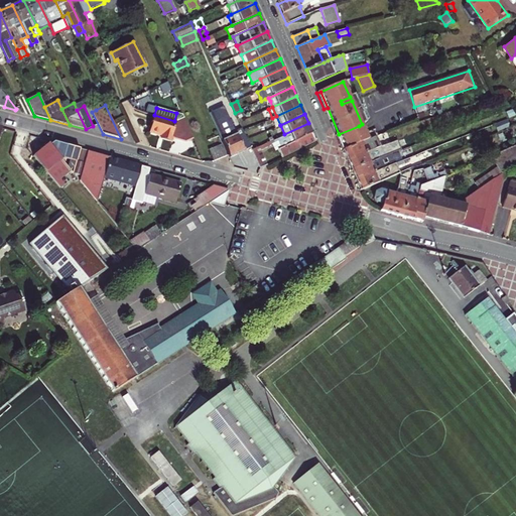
[(183,118),(176,121),(174,121),(154,115),(149,132),(162,135),(161,137),(170,140),(171,137),(184,141),(192,138),(183,118)]
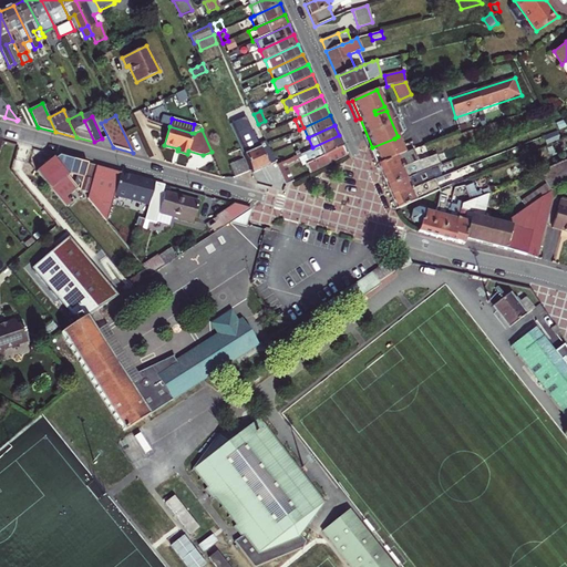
[(299,130),(303,140),(308,137),(303,127),(299,130)]
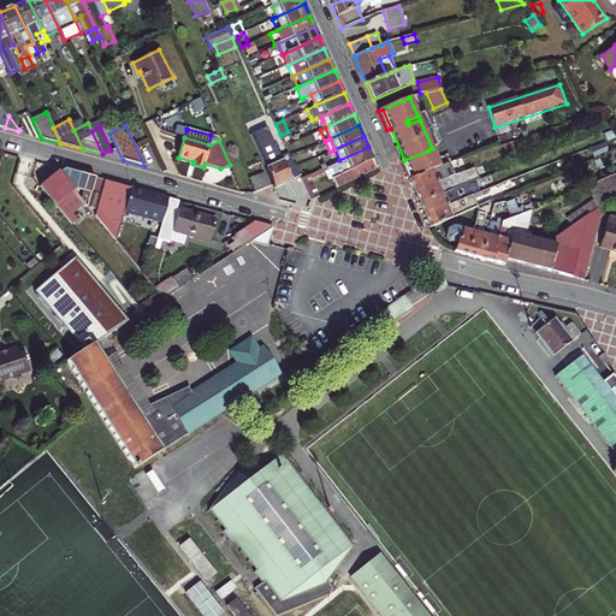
[(332,178),(337,189),(378,169),(368,147),(339,160),(341,163),(331,166),(336,177),(332,178)]
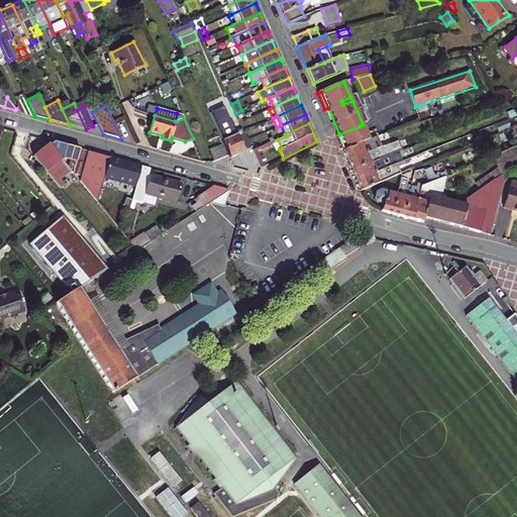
[(366,141),(359,126),(339,134),(336,135),(340,144),(353,138),(353,137),(357,136),(360,143),(366,141)]
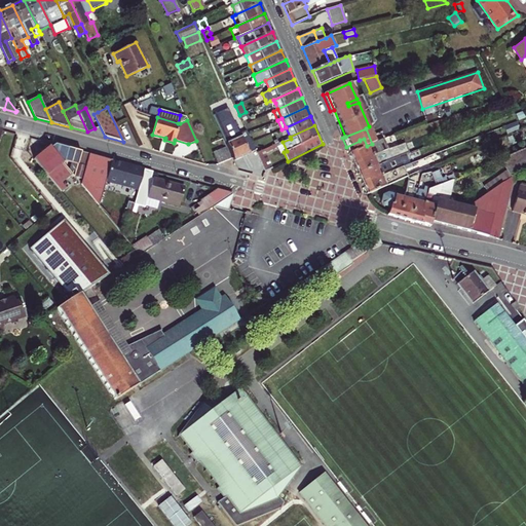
[(226,144),(233,160),(255,151),(247,130),(239,134),(238,130),(224,137),(227,144),(226,144)]
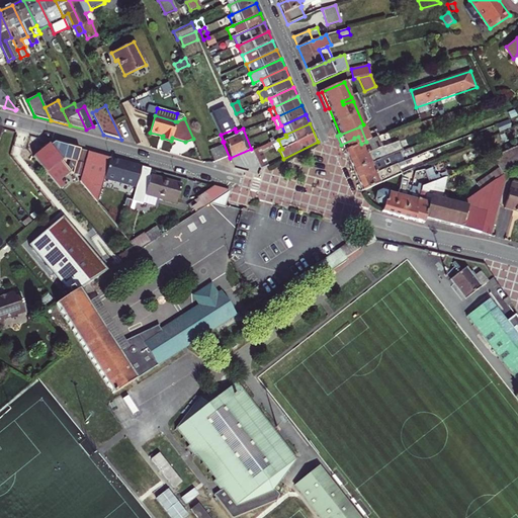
[(209,150),(214,162),(228,157),(220,137),(207,142),(210,150),(209,150)]
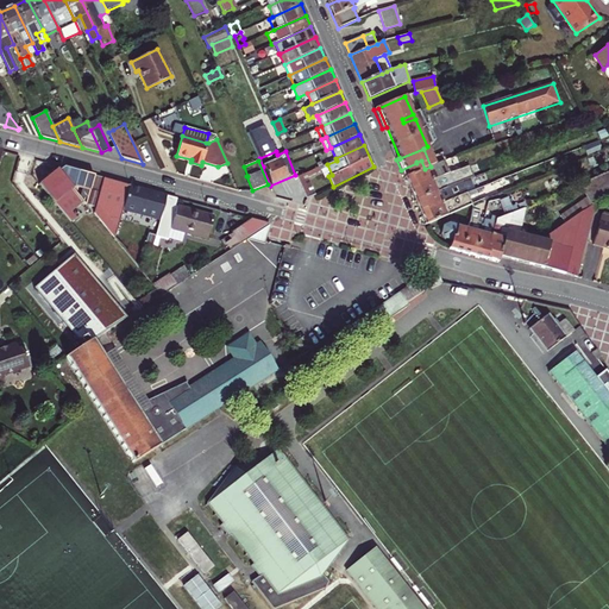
[(425,169),(421,161),(416,162),(416,163),(401,170),(405,179),(425,169)]
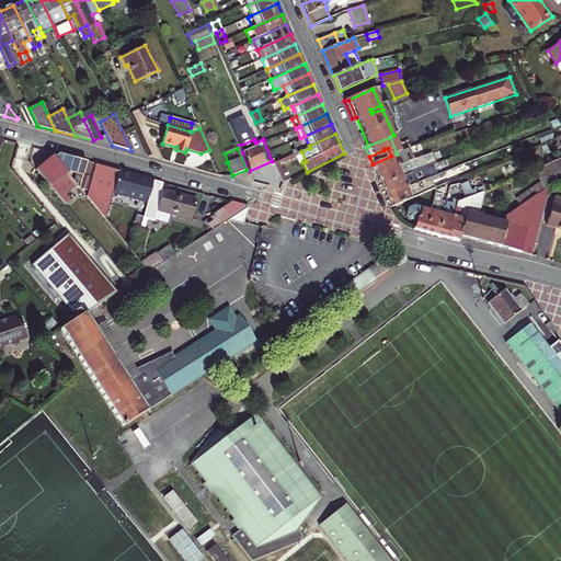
[(408,162),(414,160),(409,149),(402,150),(397,153),(391,156),(373,164),(378,176),(408,162)]
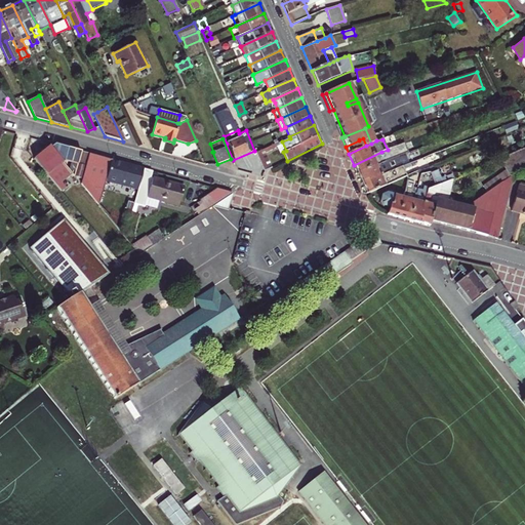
[(280,154),(283,152),(286,151),(282,142),(278,144),(278,142),(275,144),(271,146),(273,150),(277,148),(280,154)]
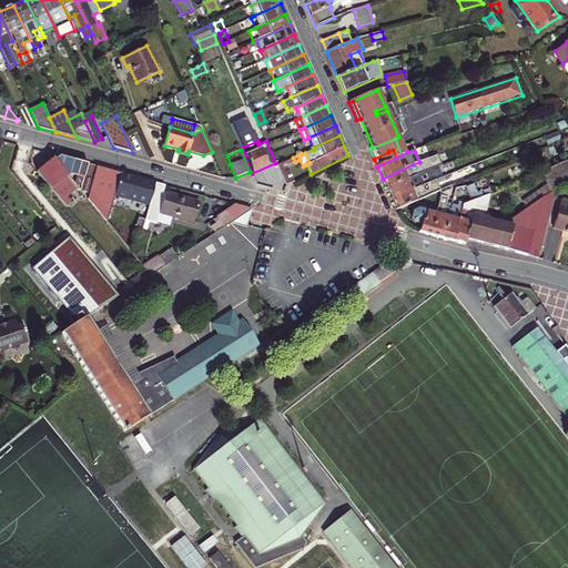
[(53,158),(66,173),(70,174),(74,160),(58,155),(53,158)]
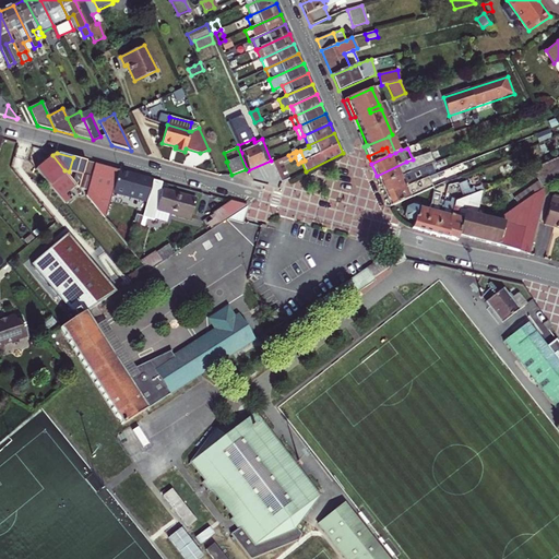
[(377,176),(381,186),(411,171),(425,167),(436,163),(431,153),(413,159),(406,162),(377,176)]
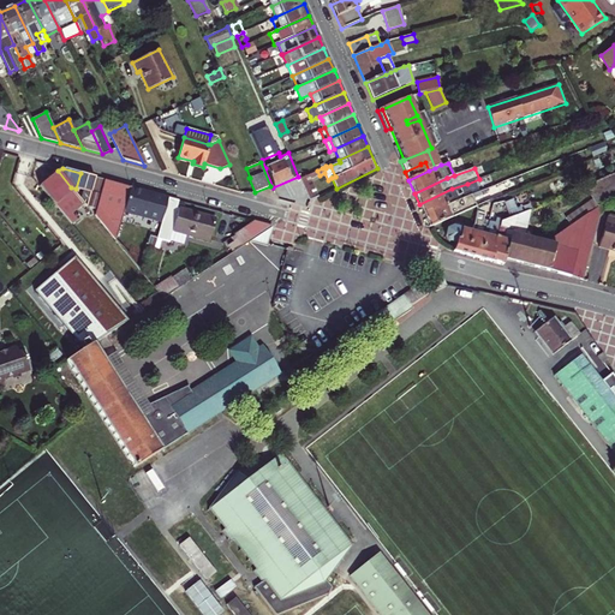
[(71,187),(58,171),(40,186),(72,225),(77,221),(71,214),(78,209),(67,196),(73,190),(71,187)]
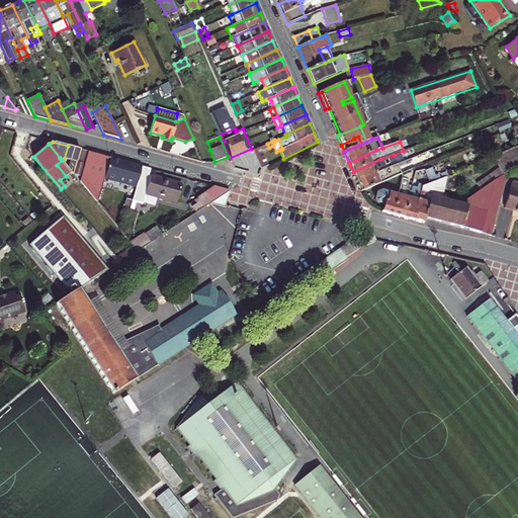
[(261,170),(268,166),(262,151),(269,148),(267,144),(252,150),(261,170)]
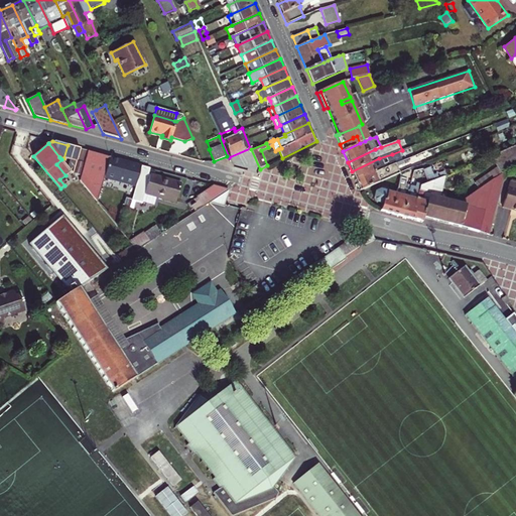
[(63,158),(70,160),(74,147),(68,145),(63,158)]
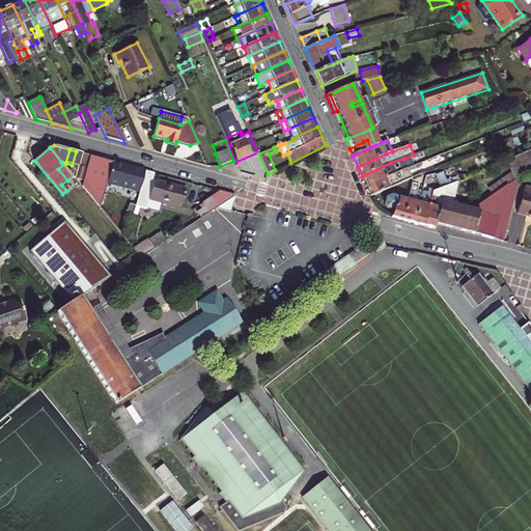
[(488,189),(493,195),(521,176),(530,168),(530,149),(504,162),(511,173),(488,189)]
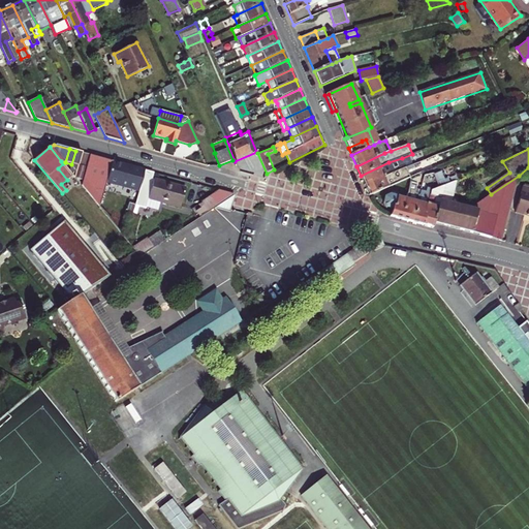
[(75,151),(71,164),(79,165),(82,153),(75,151)]
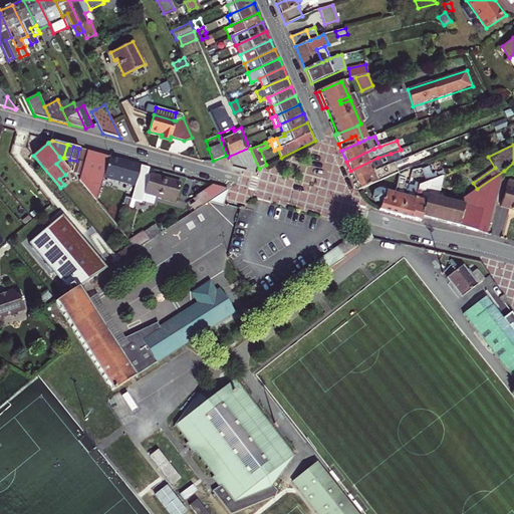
[(73,173),(80,175),(81,170),(86,151),(79,149),(76,161),(73,173)]
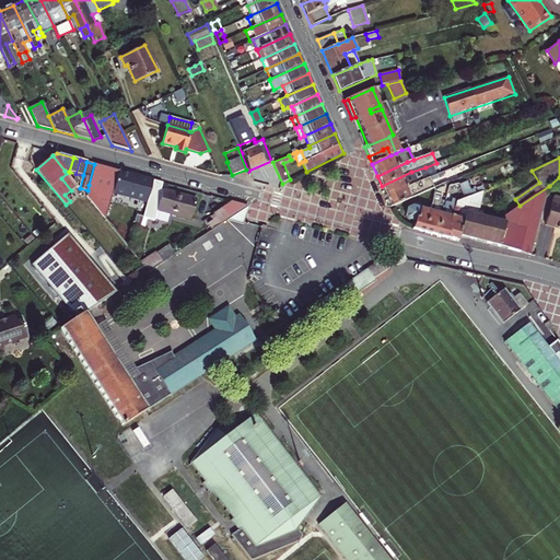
[(119,171),(94,164),(89,185),(88,190),(85,196),(105,219),(113,193),(119,171)]
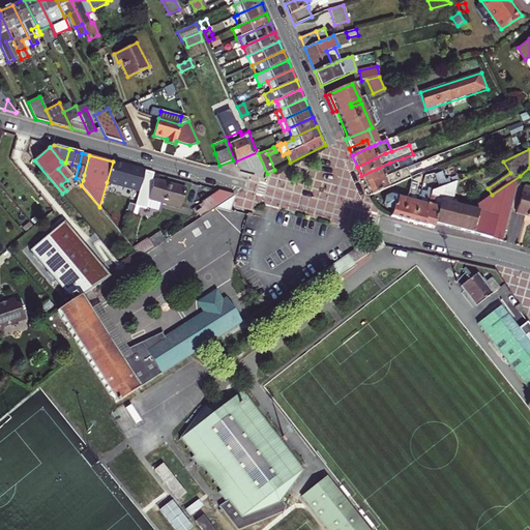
[(361,176),(365,185),(393,173),(407,168),(403,158),(389,163),(361,176)]
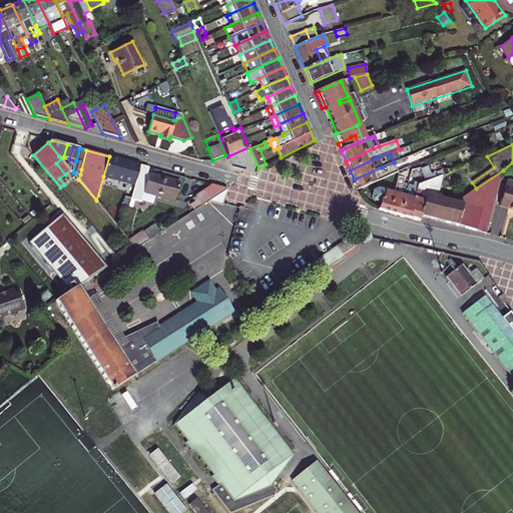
[(140,165),(109,156),(103,176),(135,184),(140,165)]
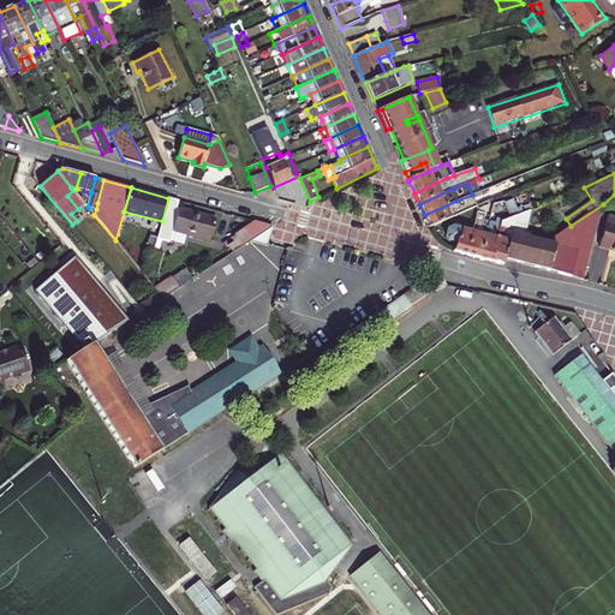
[(82,199),(73,190),(67,196),(78,209),(84,203),(82,199)]
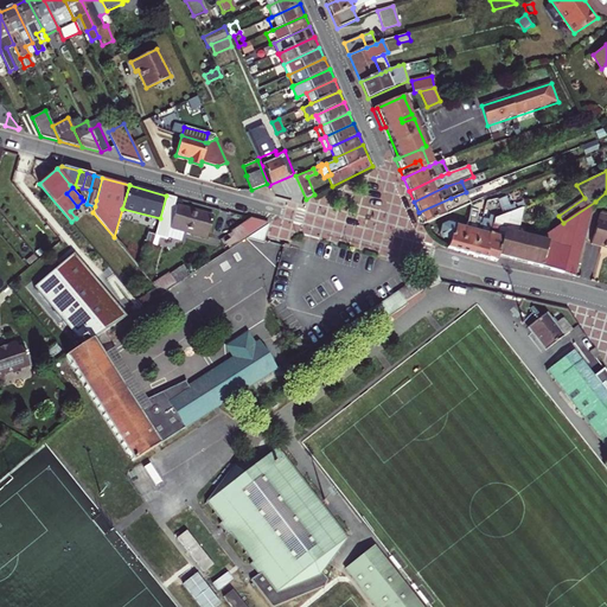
[(419,212),(425,224),(459,209),(471,204),(466,192),(451,198),(419,212)]
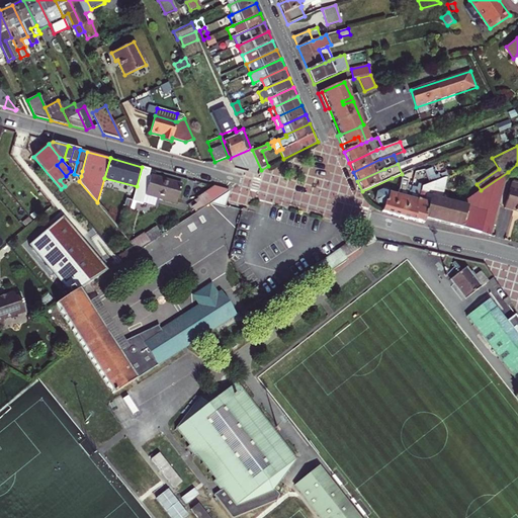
[(143,203),(146,194),(177,202),(182,184),(149,175),(150,169),(142,167),(137,186),(133,200),(136,201),(143,203)]
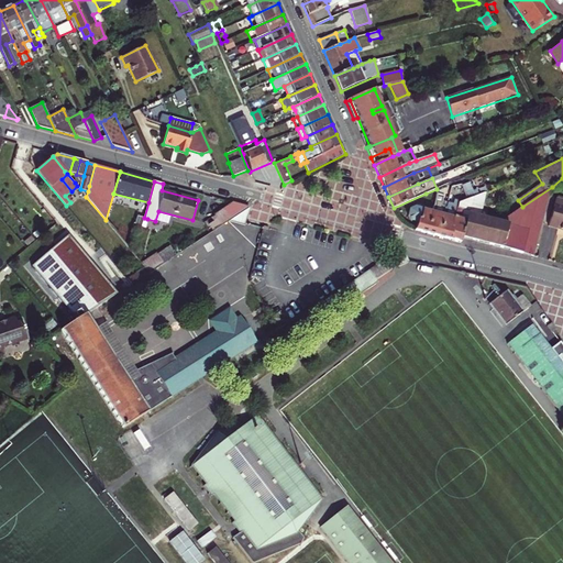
[(501,249),(533,256),(550,195),(552,187),(522,207),(498,223),(508,225),(501,249)]
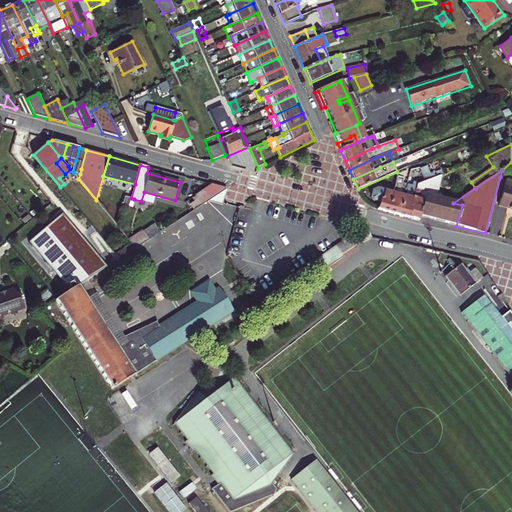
[(403,196),(405,188),(401,187),(405,171),(398,174),(393,193),(402,195),(403,196)]
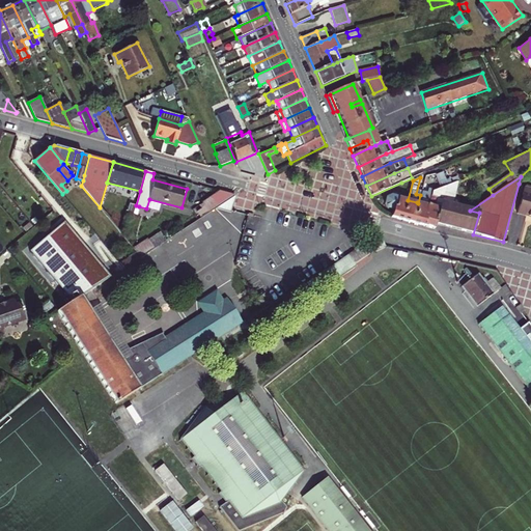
[(446,186),(441,204),(451,206),(456,182),(446,186)]
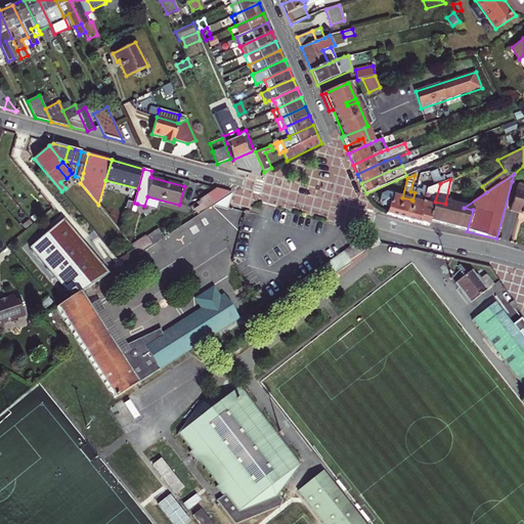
[(421,213),(419,223),(429,226),(430,221),(435,202),(440,183),(427,188),(426,193),(425,198),(423,203),(422,203),(419,213),(421,213)]
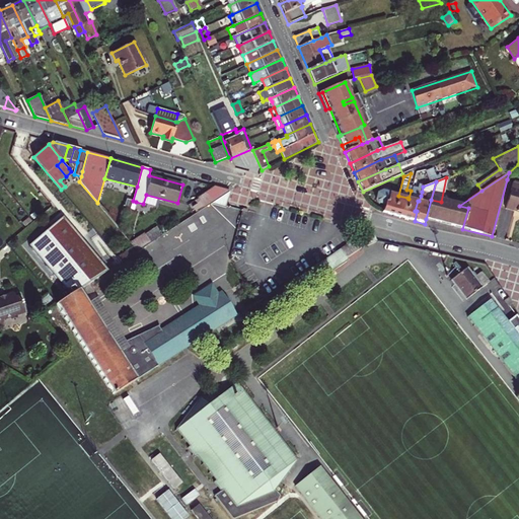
[(518,184),(512,183),(506,209),(518,212),(518,184)]
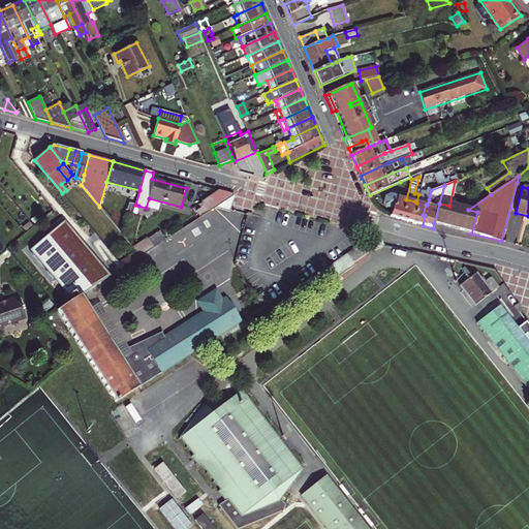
[(430,195),(431,190),(431,189),(427,188),(425,196),(423,204),(426,205),(427,205),(429,199),(425,198),(426,195),(430,195)]
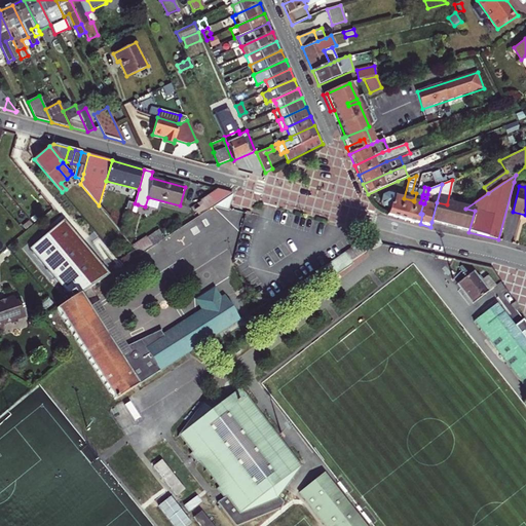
[(196,209),(200,214),(232,193),(217,189),(200,200),(202,204),(196,209)]
